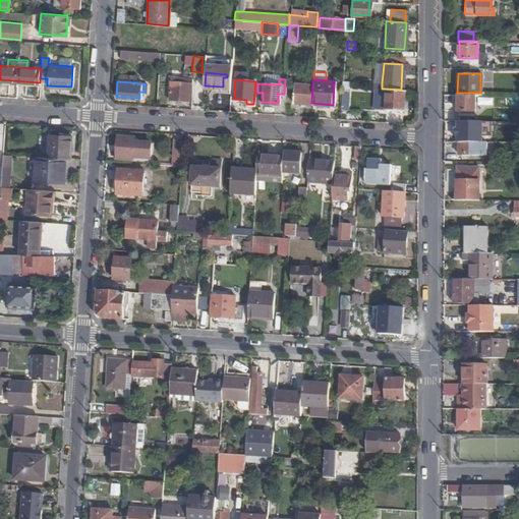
[(188,100),(189,82),(171,81),(169,98),(188,100)]
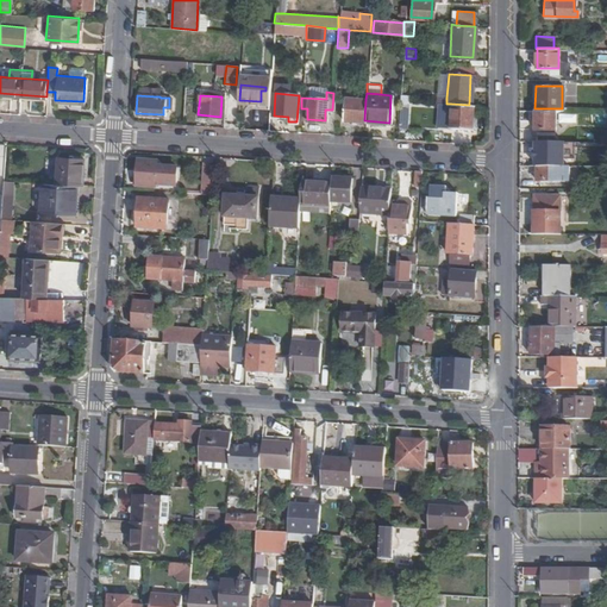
[(343,119),(364,120),(365,99),(344,98),(343,119)]
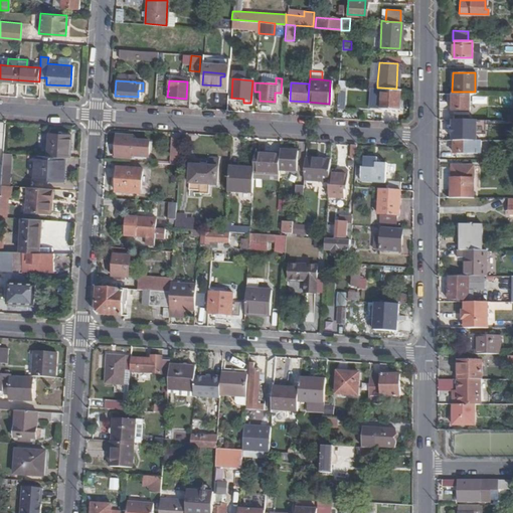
[(194,83),(192,108),(199,108),(201,84),(194,83)]
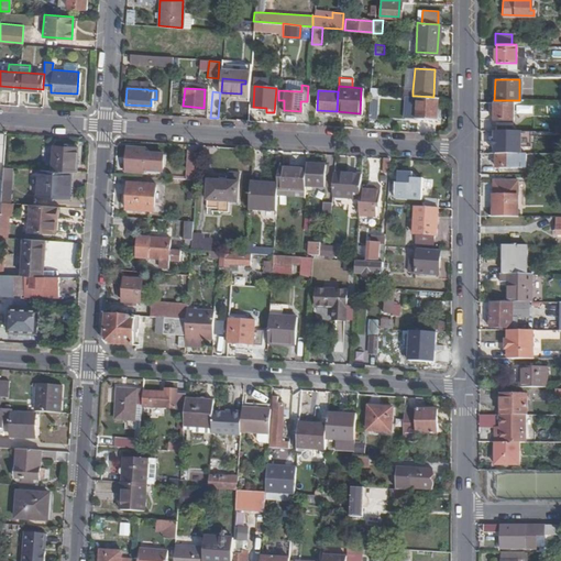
[(407,107),(417,107),(417,96),(413,96),(408,96),(407,107)]
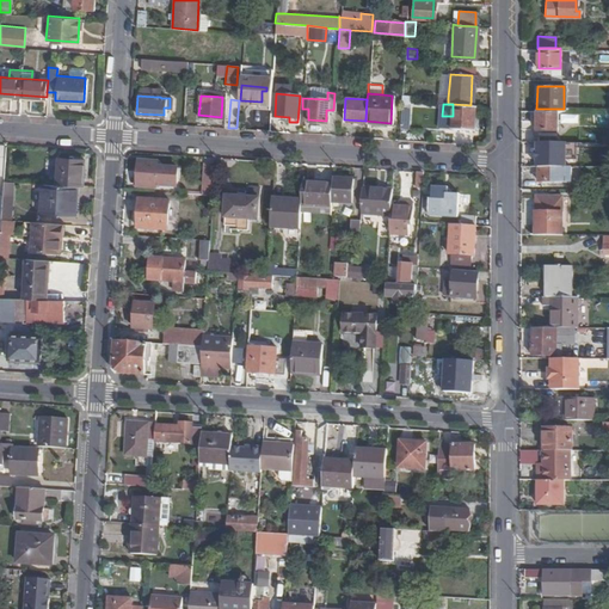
[(472,129),(473,105),(471,105),(453,104),(453,116),(451,128),(472,129)]
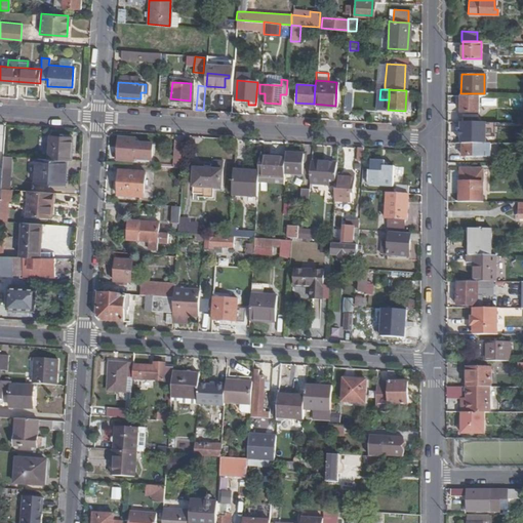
[(477,93),(460,93),(460,111),(477,111),(477,93)]
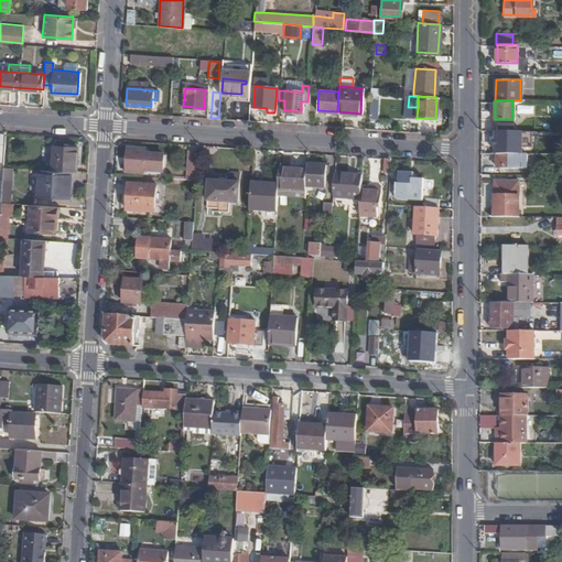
[(496,130),(496,158),(525,158),(525,152),(519,152),(520,130),(496,130)]
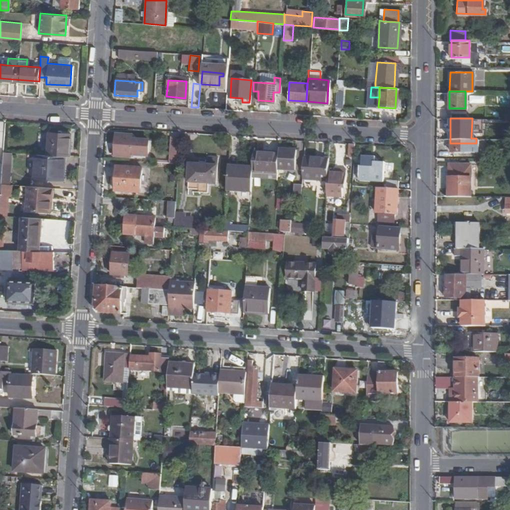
[(63,155),(68,155),(69,133),(48,131),(47,154),(63,155)]
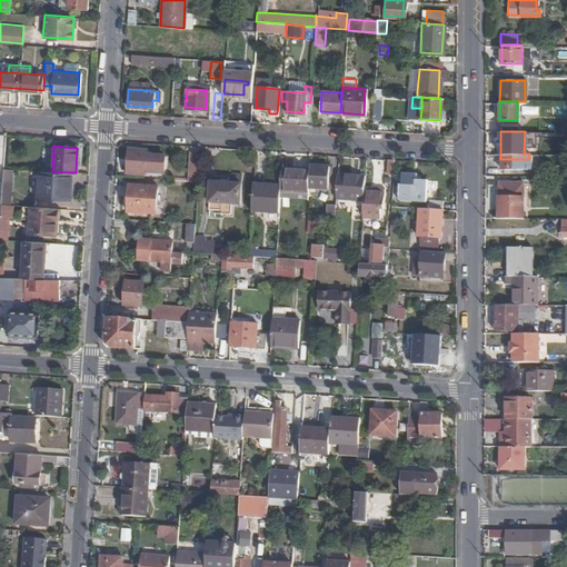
[(162,170),(163,156),(145,153),(145,149),(129,148),(129,157),(128,171),(145,171),(145,169),(162,170)]
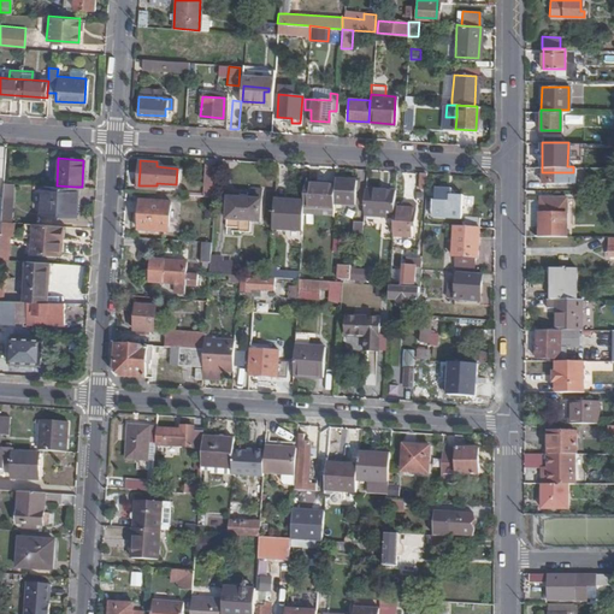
[(213,196),(216,170),(206,170),(205,196),(213,196)]
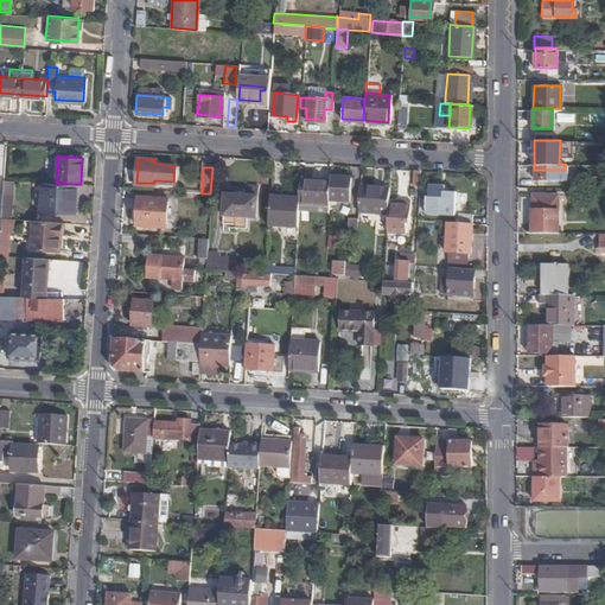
[(349,174),(330,172),(330,176),(330,180),(329,198),(348,199),(349,174)]
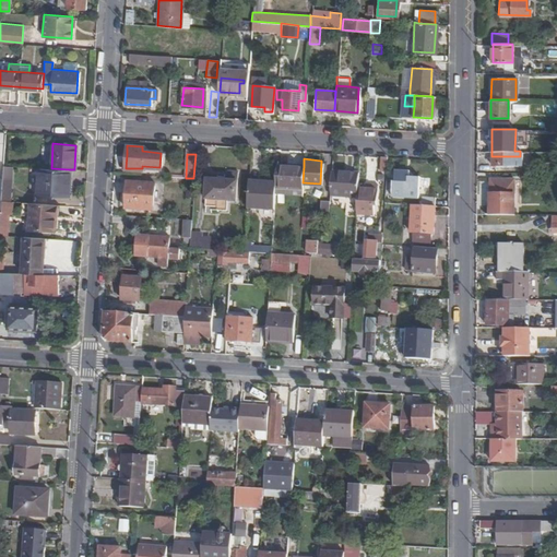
[(11,178),(11,165),(2,165),(1,177),(9,178),(11,178)]
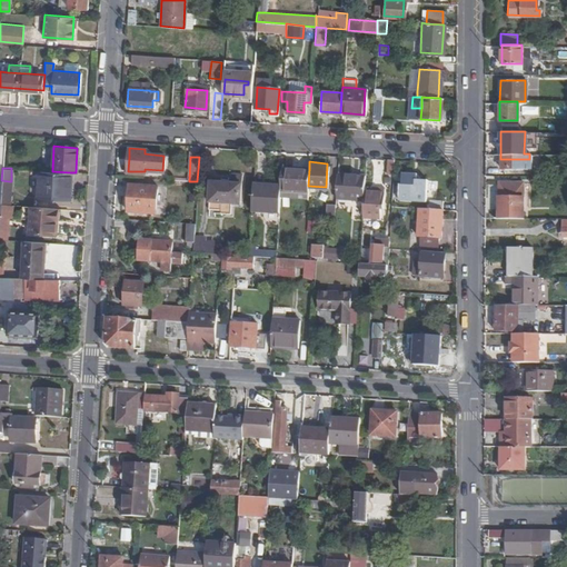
[(308,190),(308,186),(309,169),(281,168),(280,185),(280,189),(308,190)]
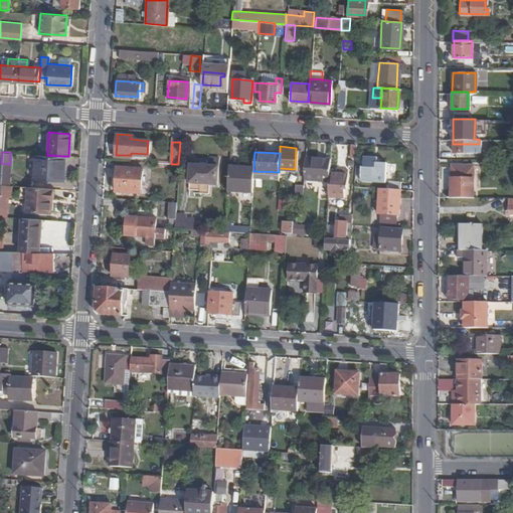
[(63,156),(47,155),(35,154),(34,177),(62,178),(63,156)]
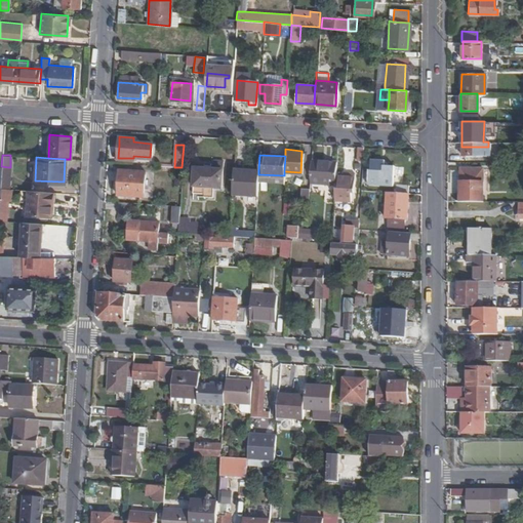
[(219,187),(222,160),(212,160),(211,168),(203,167),(203,164),(194,164),(192,195),(203,195),(203,186),(219,187)]
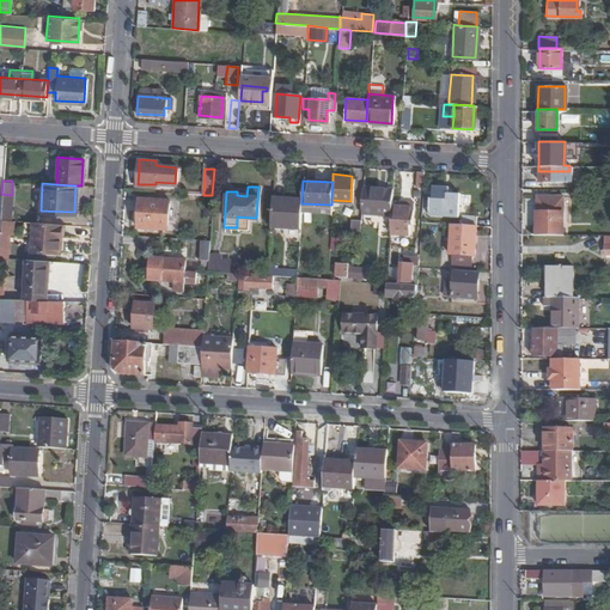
[(391,205),(392,189),(363,188),(361,212),(390,214),(391,205)]
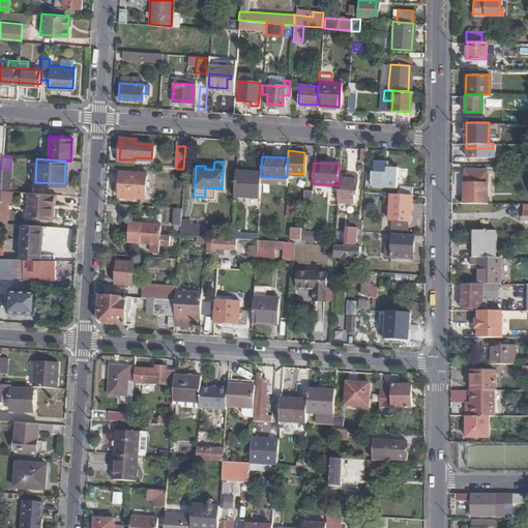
[(393,185),(394,168),(384,167),(383,172),(374,172),(373,184),(393,185)]
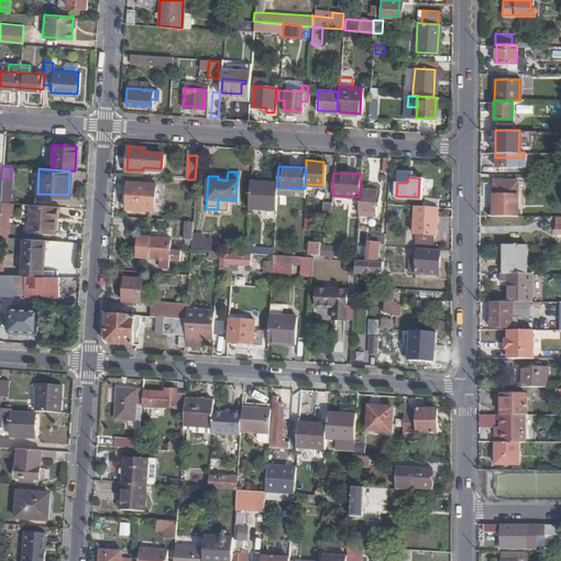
[(9,179),(1,178),(0,200),(8,201),(9,179)]
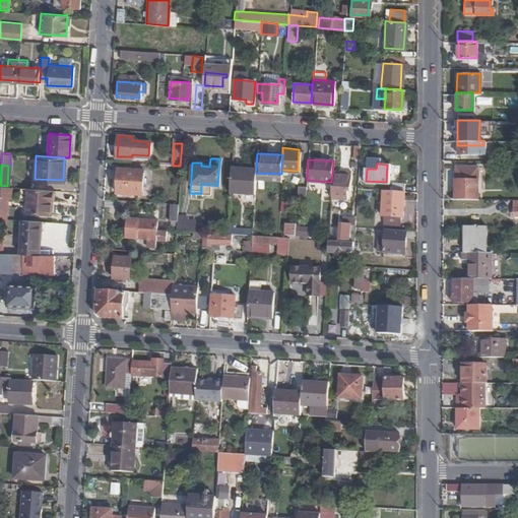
[(256,169),(231,167),(229,191),(254,193),(255,178),(256,173),(256,169)]
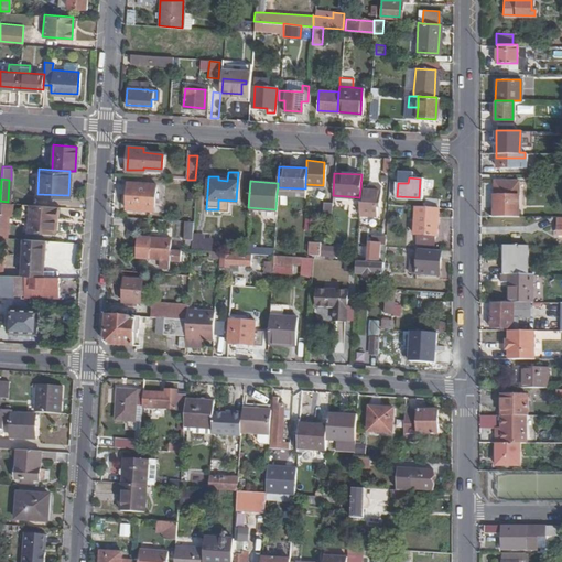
[(153,184),(129,183),(127,208),(152,209),(153,184)]
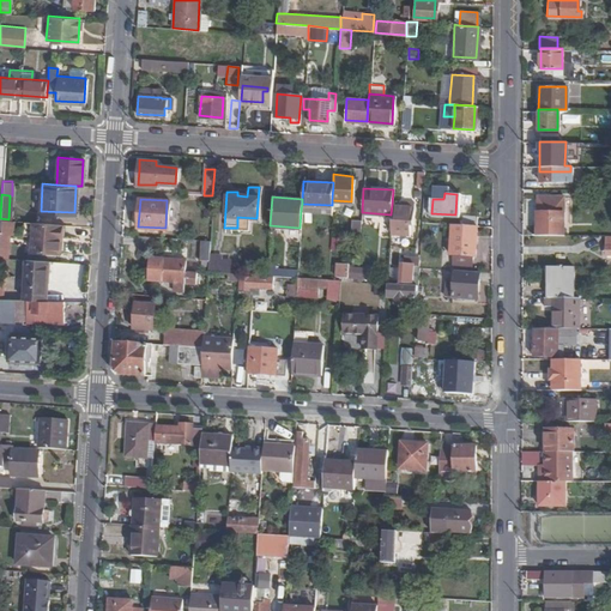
[(537,200),(536,234),(562,234),(562,200),(537,200)]
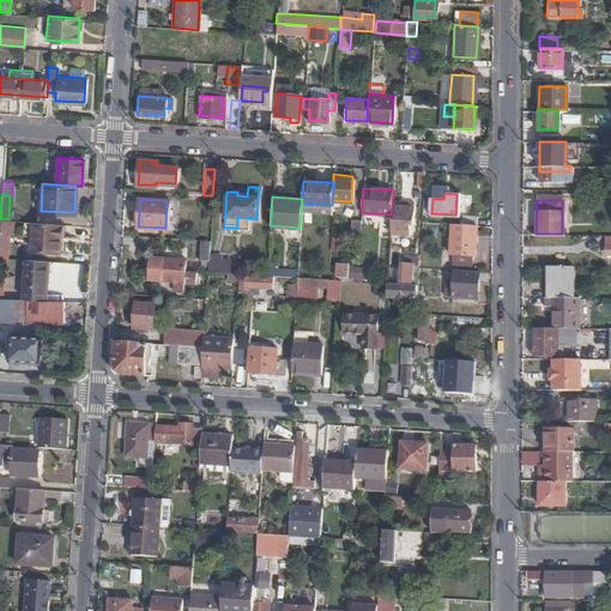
[(391,215),(389,237),(395,239),(397,233),(407,234),(409,223),(411,223),(412,201),(403,201),(403,206),(392,205),(391,215)]
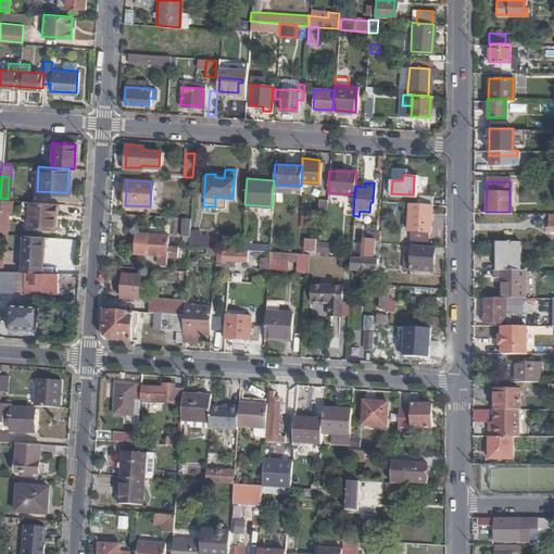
[(326,199),(318,198),(316,214),(325,215),(326,199)]
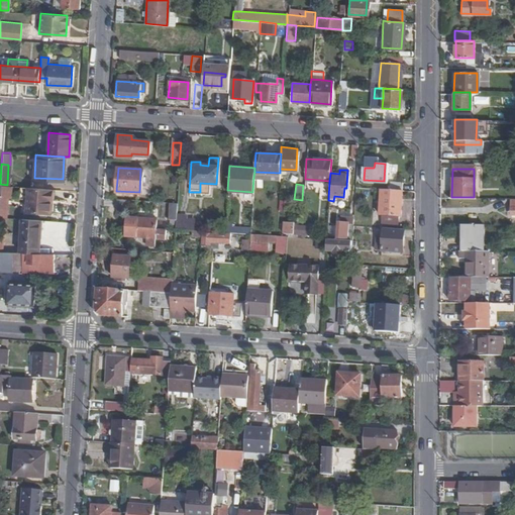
[(50,197),(50,187),(27,186),(25,210),(46,211),(46,198),(50,198),(50,197)]
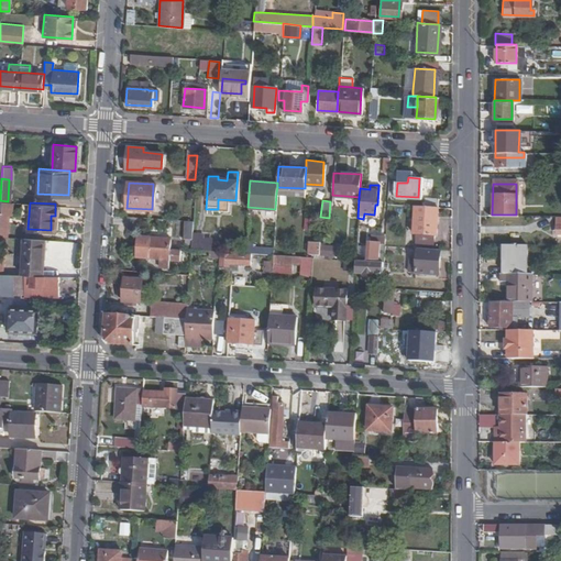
[(433,233),(436,207),(415,206),(414,232),(431,233),(433,233)]
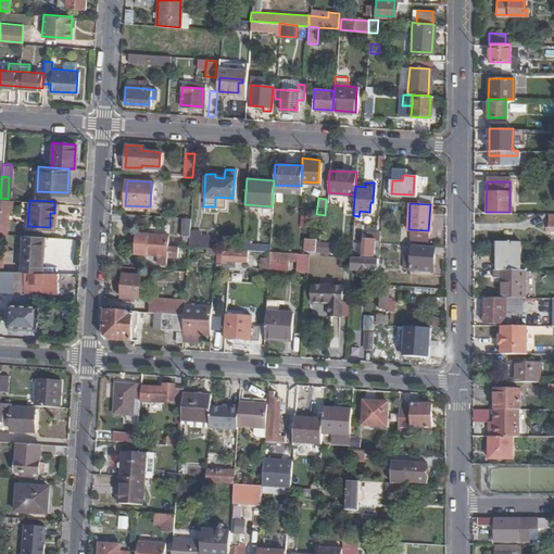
[(307,225),(307,214),(299,214),(299,225),(307,225)]
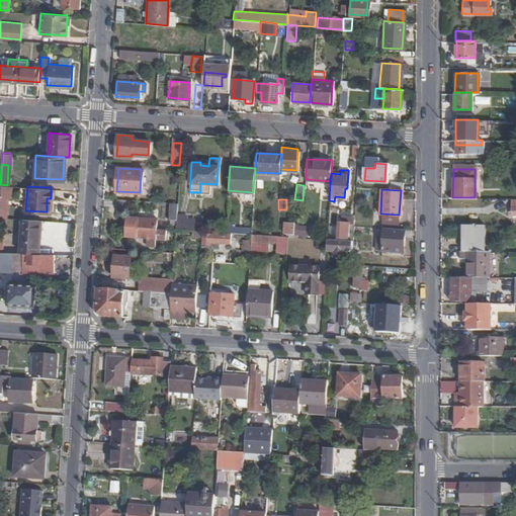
[(169,224),(175,224),(177,202),(168,201),(167,219),(169,219),(169,224)]
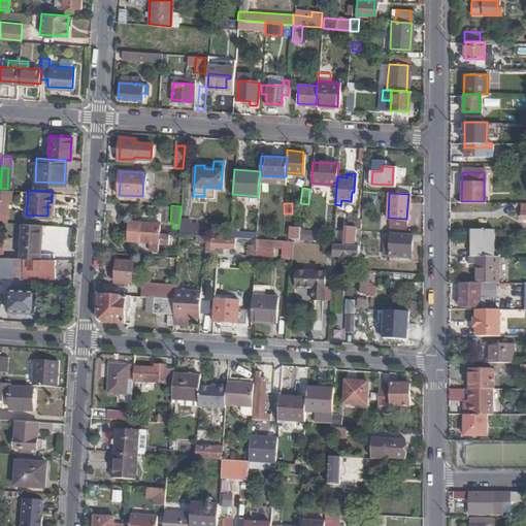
[(388,232),(391,232),(404,233),(404,219),(388,218),(388,232)]
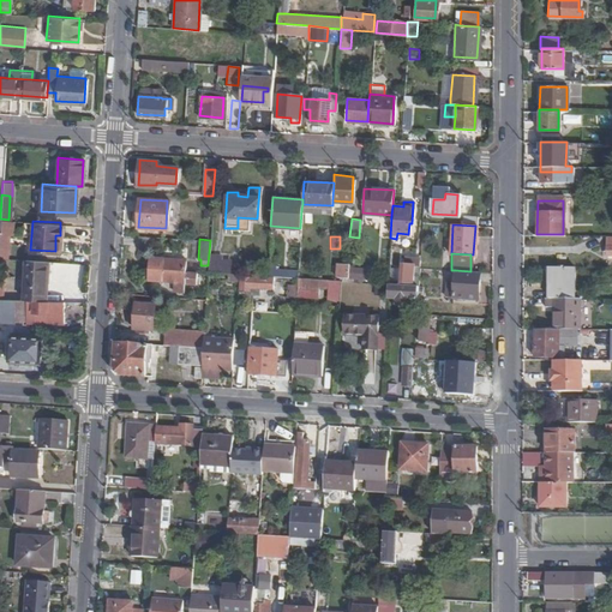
[(183,271),(184,259),(149,257),(149,279),(174,281),(174,289),(181,289),(181,282),(195,282),(195,271),(183,271)]
